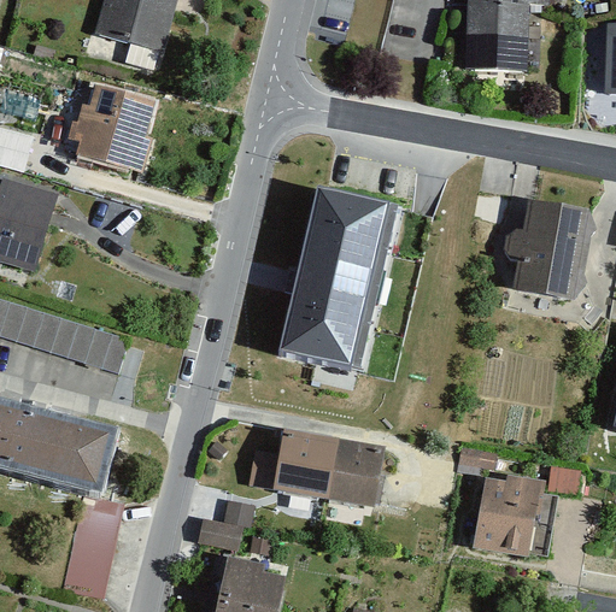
[(160,47),(172,0),(103,0),(95,30),(160,47)]
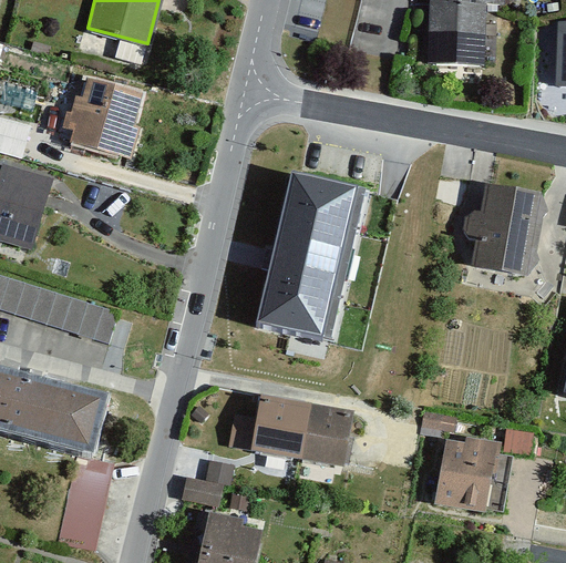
[(483,63),(484,0),(430,0),(429,62),(483,63)]
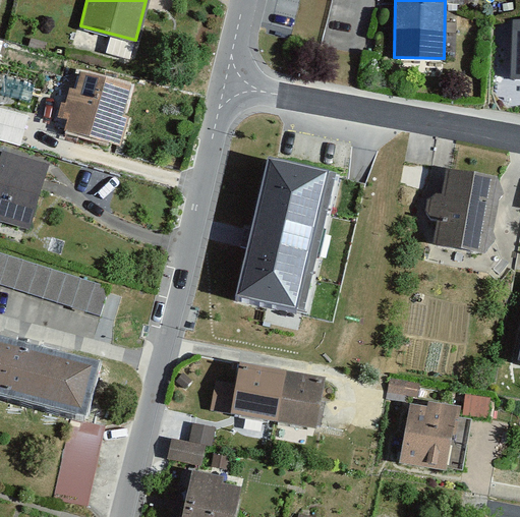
[(519,78),(519,19),(512,19),(510,78),(519,78)]
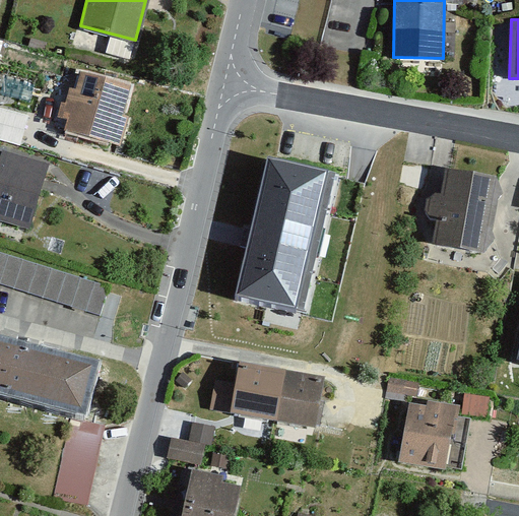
[(113,141),(128,84),(80,72),(76,89),(69,88),(62,113),(68,114),(64,129),(113,141)]
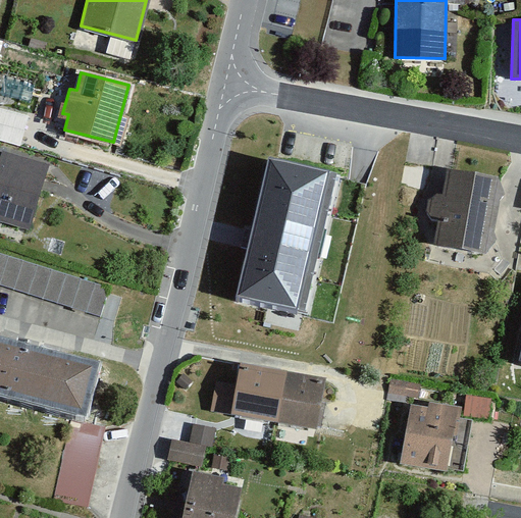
[(0,217),(28,226),(46,164),(2,151),(0,157),(0,217)]
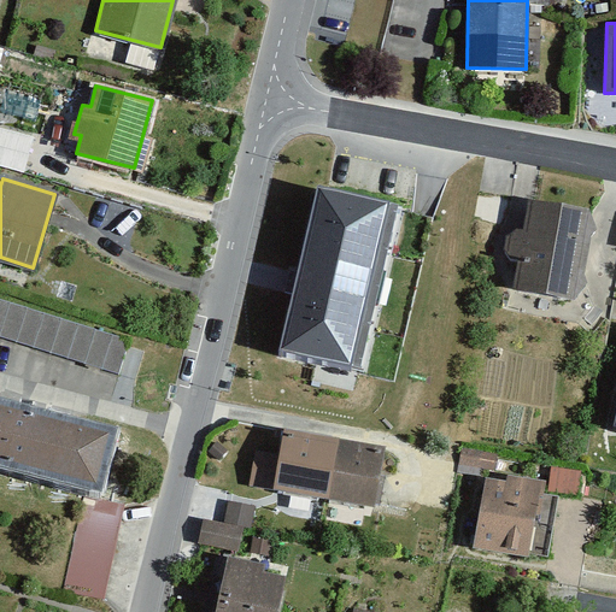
[(394,372),(430,217),(320,192),(283,347),(394,372)]
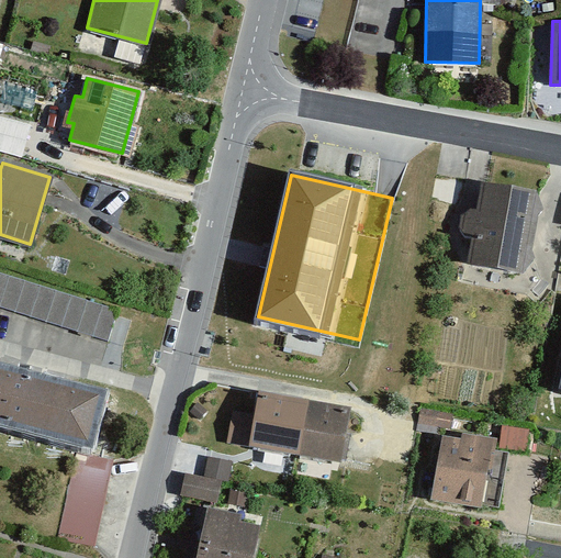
[(524,270),(536,192),(477,183),(464,261),(524,270)]
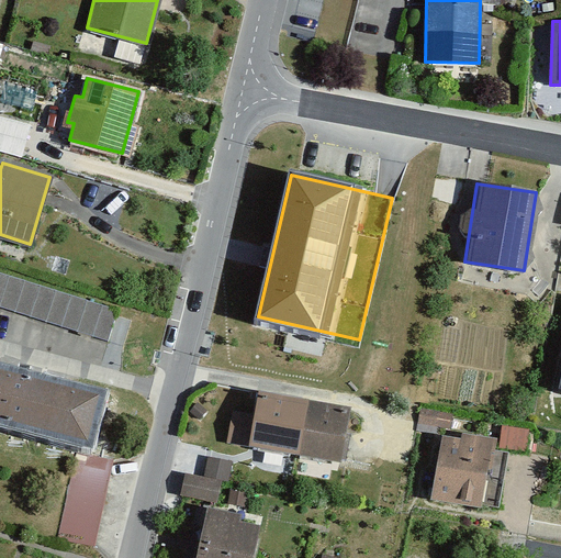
[(0,302),(105,336),(115,305),(0,268),(0,302)]
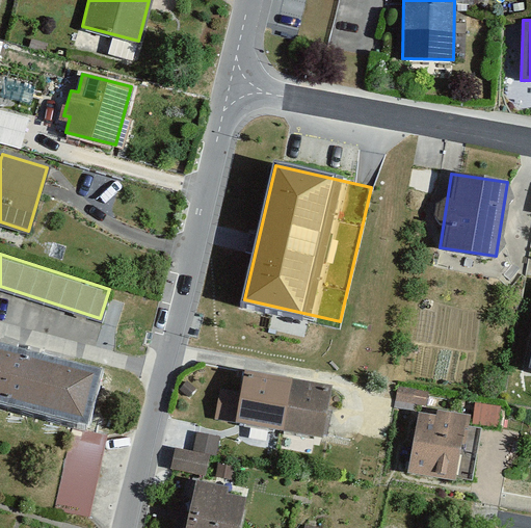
[(0,401),(85,424),(99,373),(0,347),(0,401)]
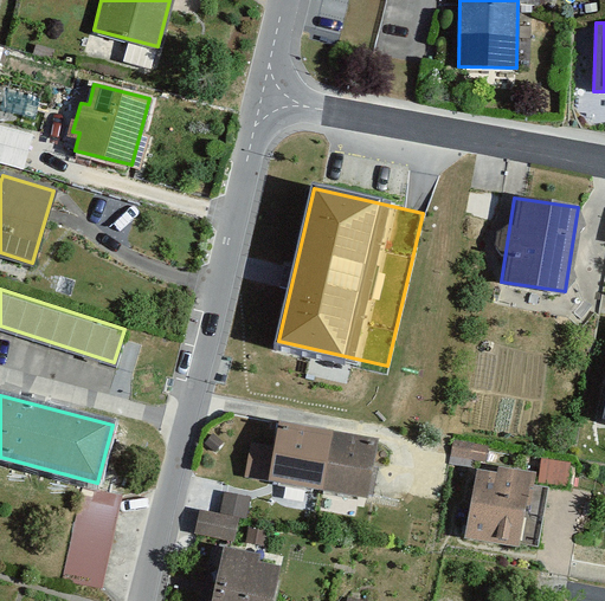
[(324,430),(277,421),(268,477),(315,485),(324,430)]
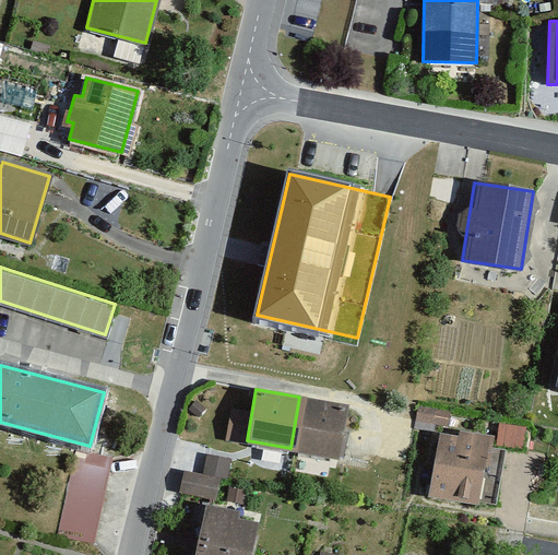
[(346,404),(299,397),(291,448),(337,456),(346,404)]
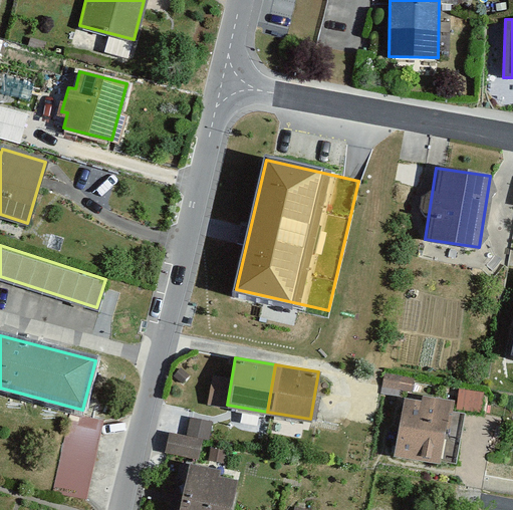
[(441,461),(450,405),(403,398),(395,454),(441,461)]
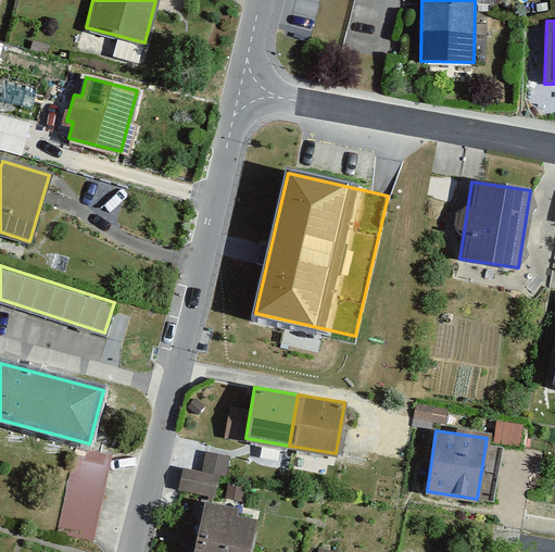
[(90,535),(108,452),(75,446),(58,528),(90,535)]
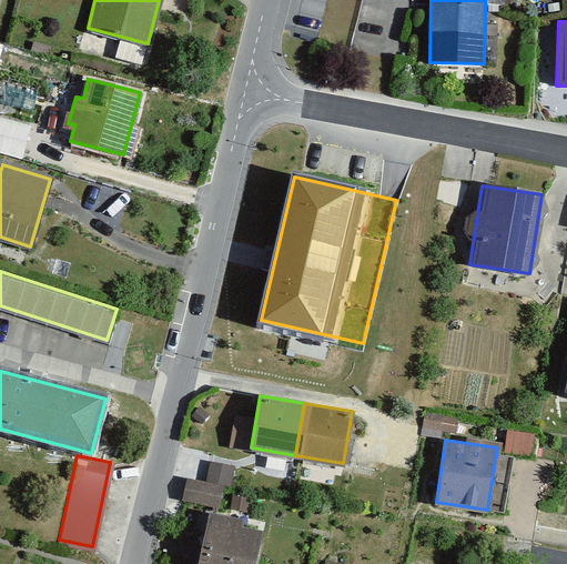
[(182,497),(218,504),(222,482),(186,475),(182,497)]
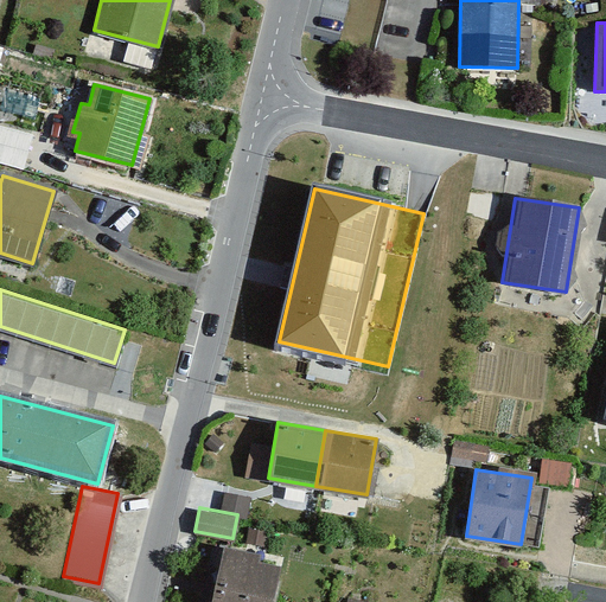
[(270,599),(276,565),(256,562),(259,552),(222,545),(215,588),(270,599)]
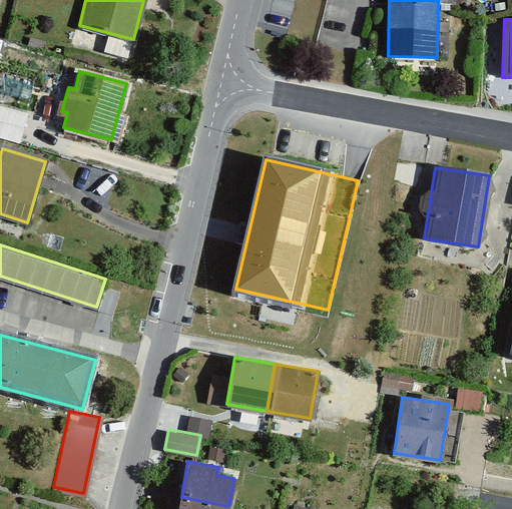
[(227,508),(228,506),(181,497),(178,508),(227,508)]
